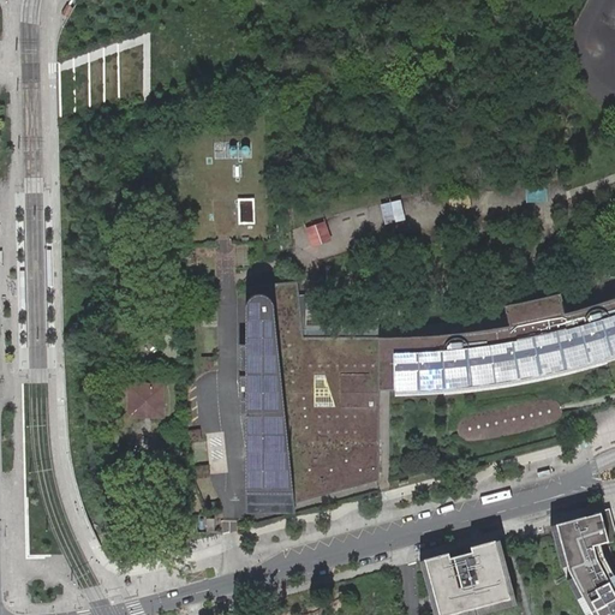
[(547,180),(527,180),(527,199),(545,199),(547,180)]
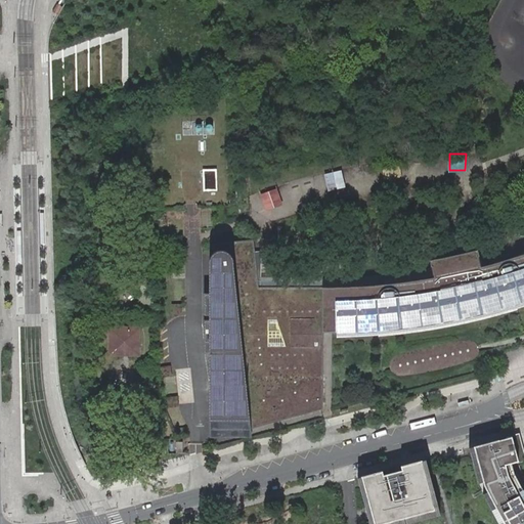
[(204,171),(205,188),(215,187),(215,170),(204,171)]
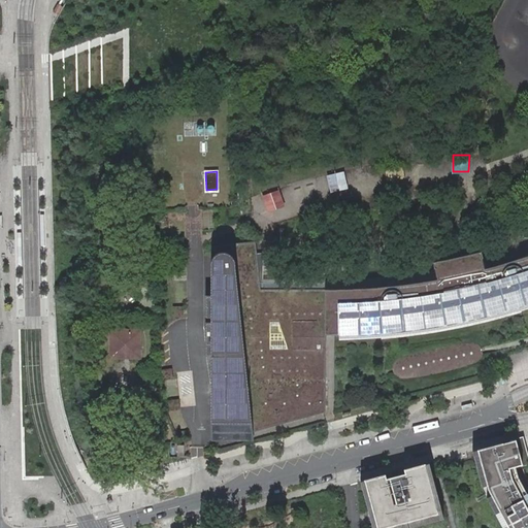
[(329,190),(347,188),(344,171),(328,172),(329,190)]
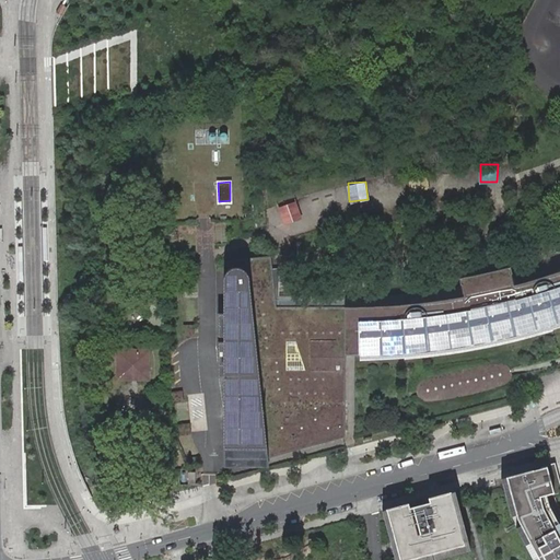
[(283,223),(303,218),(296,199),(278,205),(283,223)]
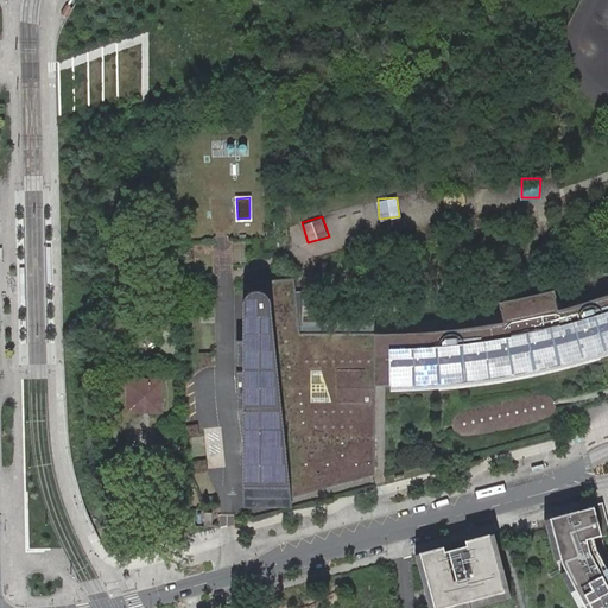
[(445,330),(422,331),(374,334),(296,333),(296,322),(298,322),(296,301),(293,301),(292,293),(296,293),(293,278),(246,283),(248,301),(245,304),(244,309),(246,312),(249,315),(253,353),(248,354),(248,498),(291,498),(374,475),(374,384),(405,385),(425,384),(425,388),(438,388),(438,382),(475,379),(519,372),(558,363),(599,352),(600,358),(607,354),(607,299),(603,302),(602,296),(582,303),(557,310),(534,315),(513,320),(492,323),(469,327),(445,330)]
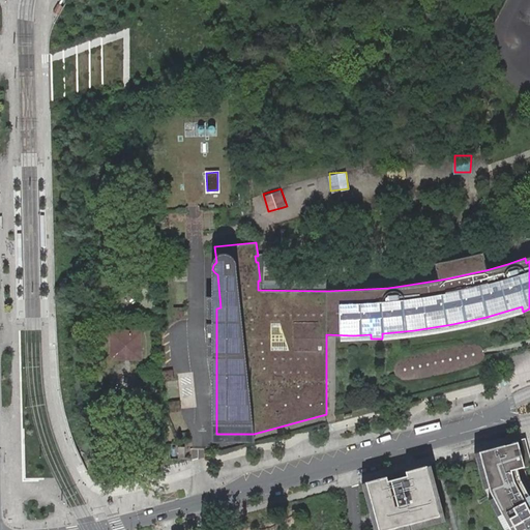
[(112,359),(140,359),(141,331),(112,331),(112,359)]
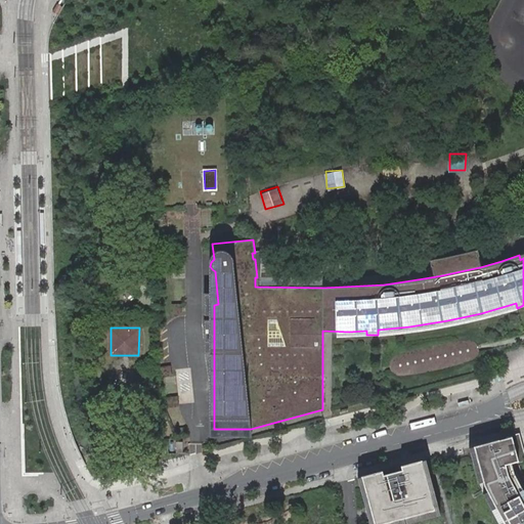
[(523,456),(518,434),(470,447),(479,483),(484,481),(487,491),(483,493),(500,523),(523,523),(523,491),(516,477),(512,463),(523,460),(523,456)]
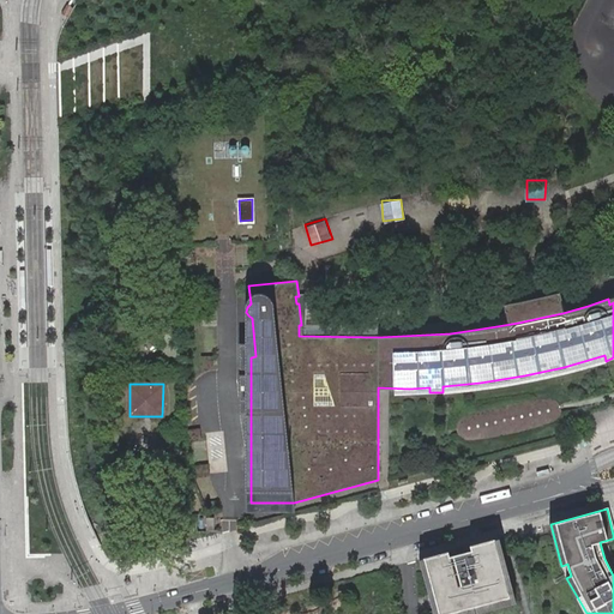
[(499,537),(470,546),(471,551),(495,545),(498,553),(489,555),(492,563),(500,560),(505,559),(499,537)]
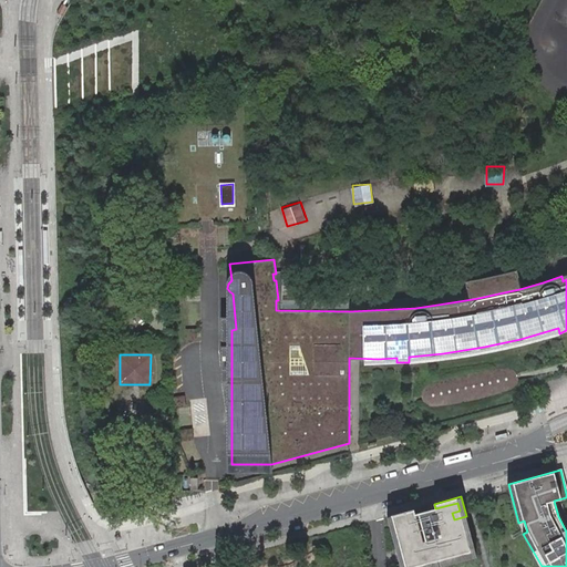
[(413,509),(392,515),(405,566),(413,566),(471,552),(462,517),(454,519),(452,513),(460,511),(457,503),(435,508),(439,518),(418,524),(413,509)]
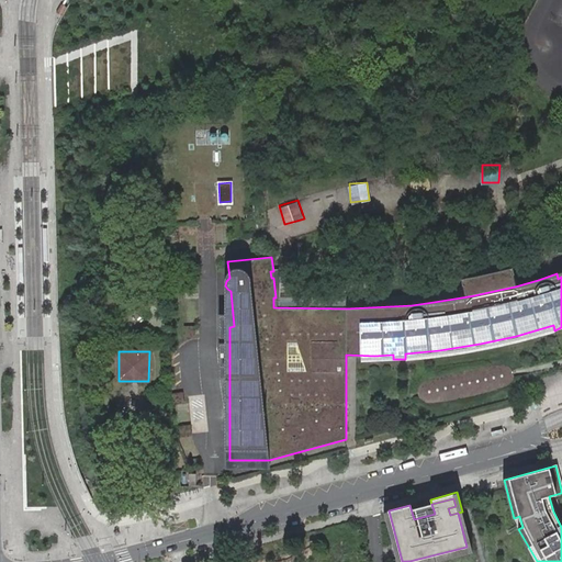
[(435,561),(473,552),(462,512),(458,513),(467,547),(409,561),(402,561),(389,510),(384,513),(396,561),(435,561)]
